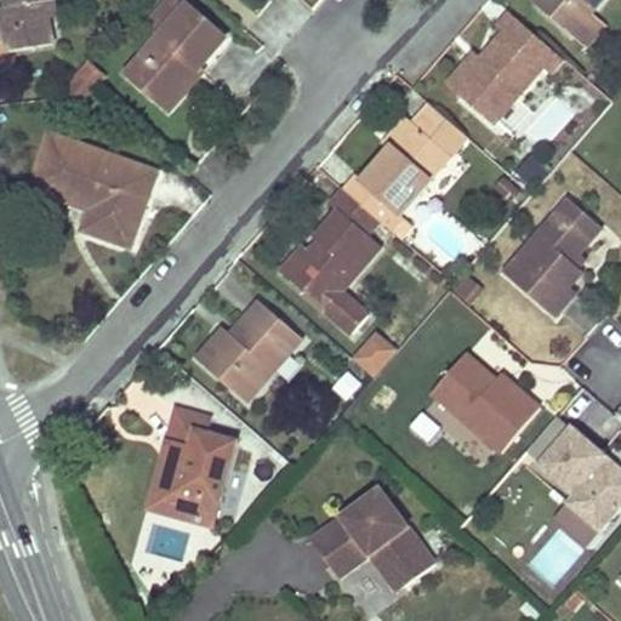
[(0,0),(0,32),(1,43),(47,38),(45,13),(43,0),(0,0)]
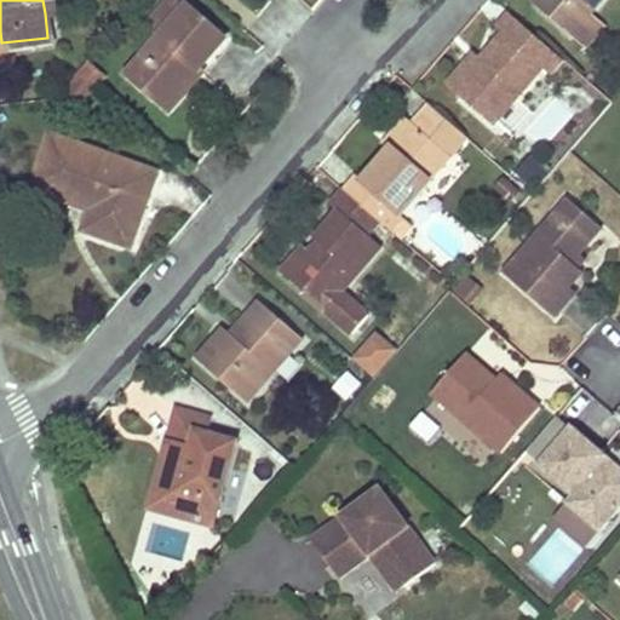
[(42,0),(45,13),(53,12),(52,0),(42,0)]
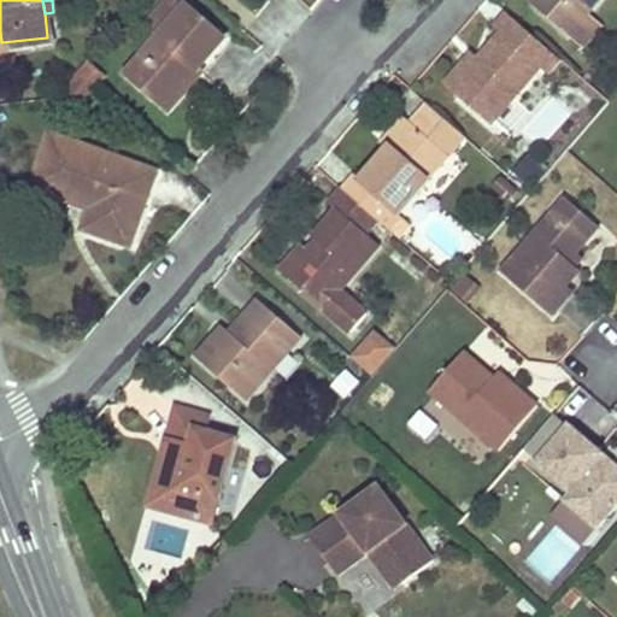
[(186,6),(178,0),(168,0),(146,27),(158,37),(186,6)]
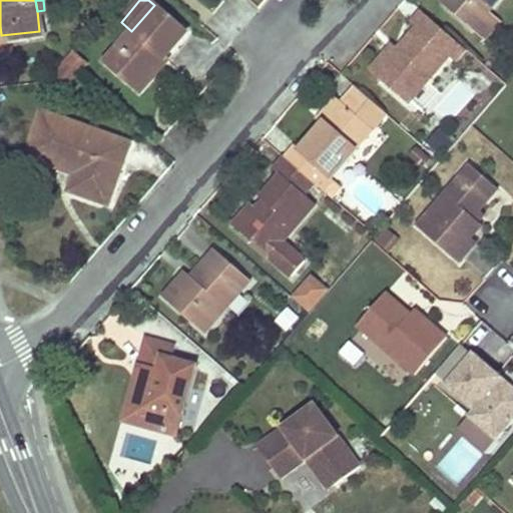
[(452,0),(447,6),(473,29),(490,10),(498,0),(452,0)]
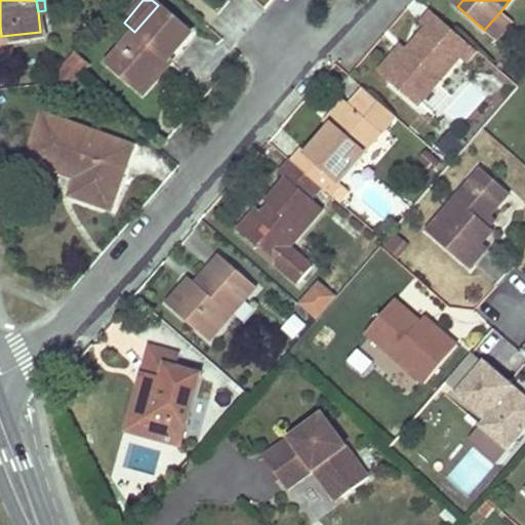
[(167,59),(178,45),(190,32),(158,4),(158,5),(134,32),(108,63),(134,86),(161,54),(167,59)]
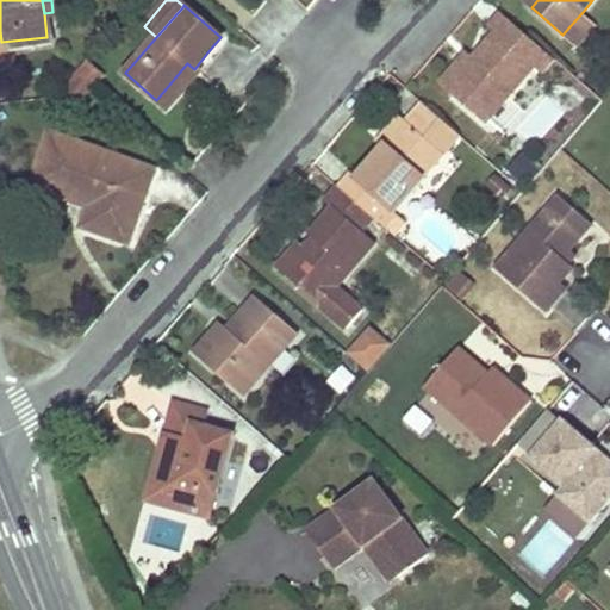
[(497,32),(474,57),(481,63),(453,95),(485,123),(535,64),(543,73),(556,58),(504,12),(490,26),(497,32)]
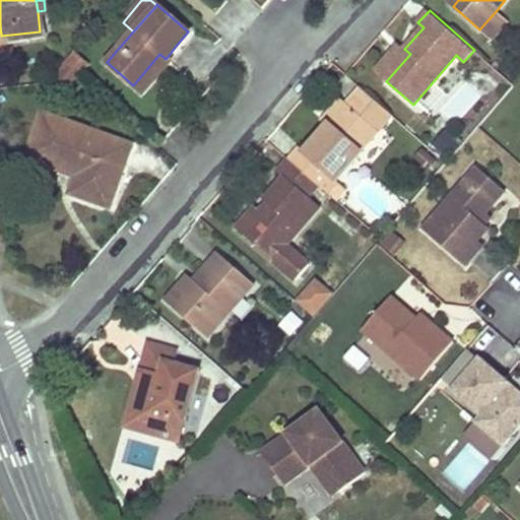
[(491,40),(508,20),(497,10),(479,29),(491,40)]
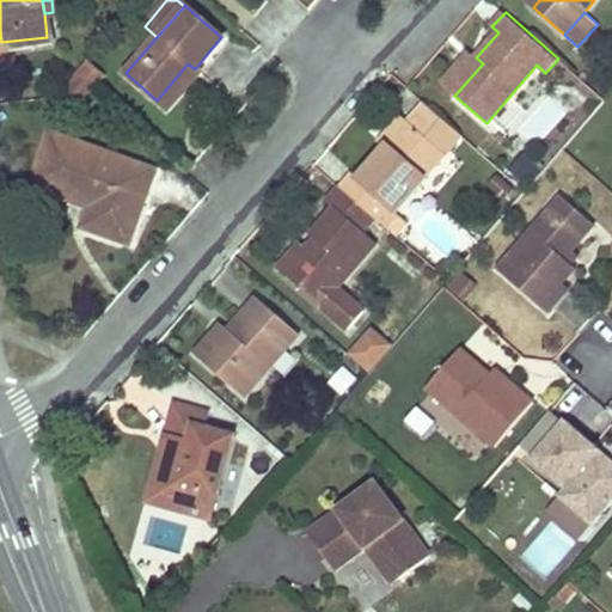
[(454,96),(483,63),(476,57),(470,51),(441,85),(454,96)]
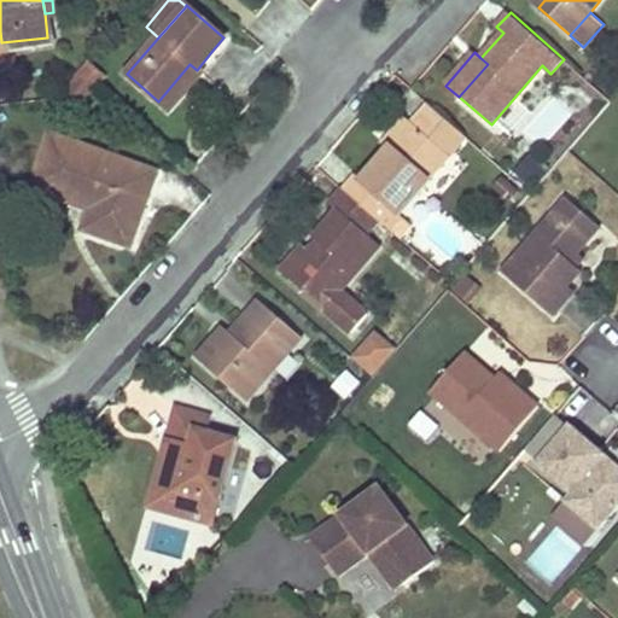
[(91,60),(76,76),(77,77),(93,91),(108,75),(91,60)]
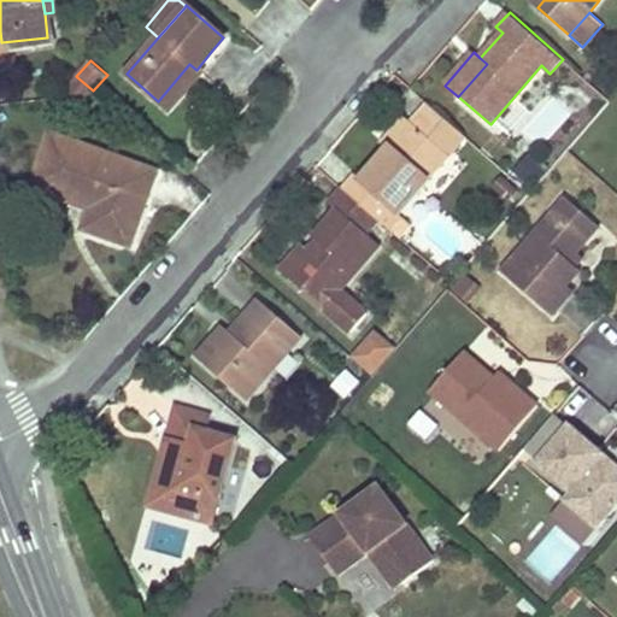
[(189,64),(158,101),(169,111),(201,74),(197,70),(189,64)]
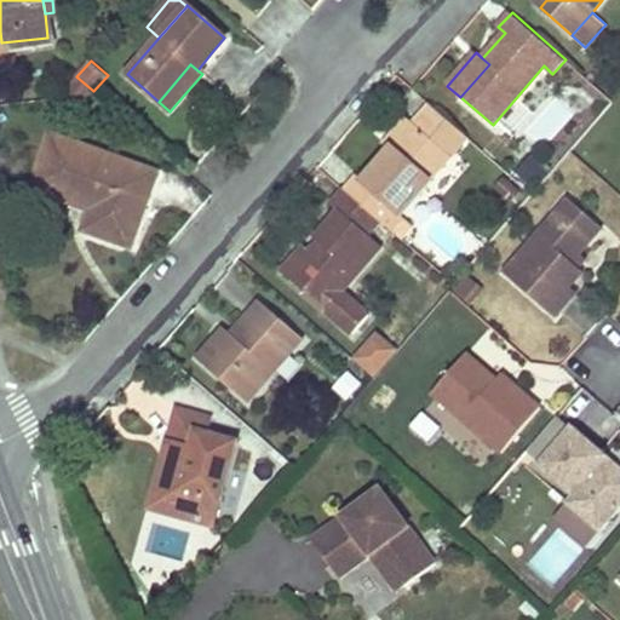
[(93,91),(78,78),(59,98),(75,113),(93,91)]
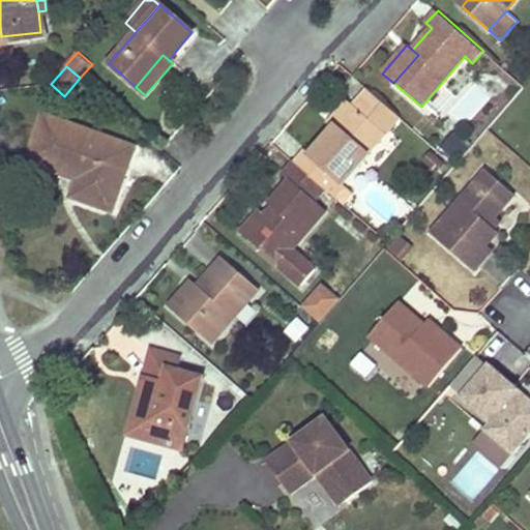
[(354,106),(348,99),(327,122),(334,128),(354,106)]
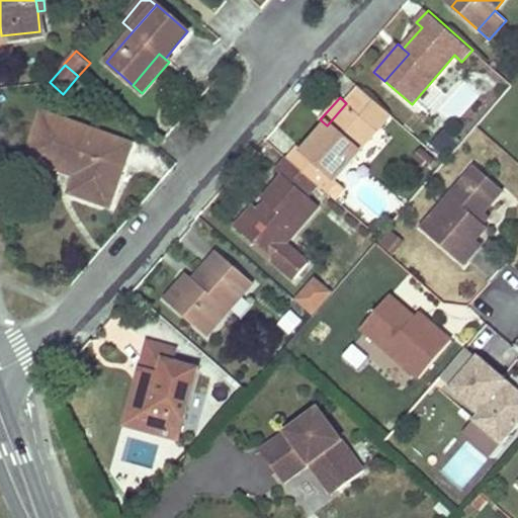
[(378,131),(346,103),(327,125),(305,152),(299,148),(289,159),(318,183),(322,186),(331,176),(336,179),(378,131)]
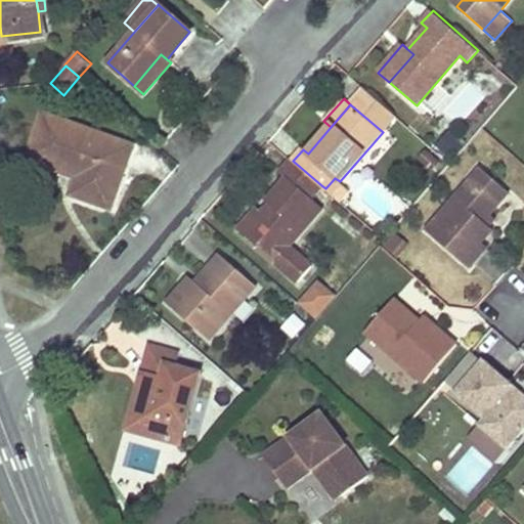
[(74,198),(93,205),(112,212),(134,147),(44,116),(28,162),(80,181),(74,198)]
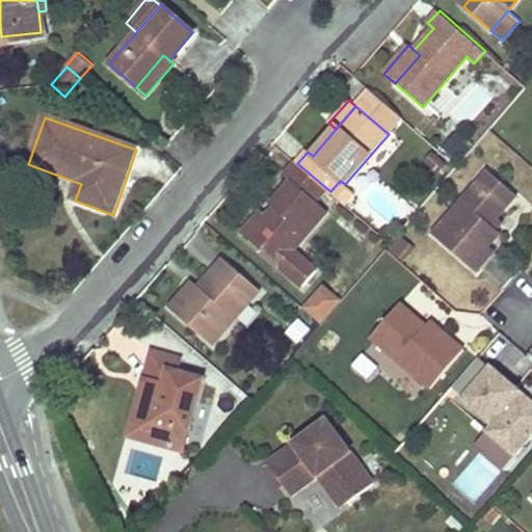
[(444,145),(459,160),(473,145),(456,131),(444,145)]
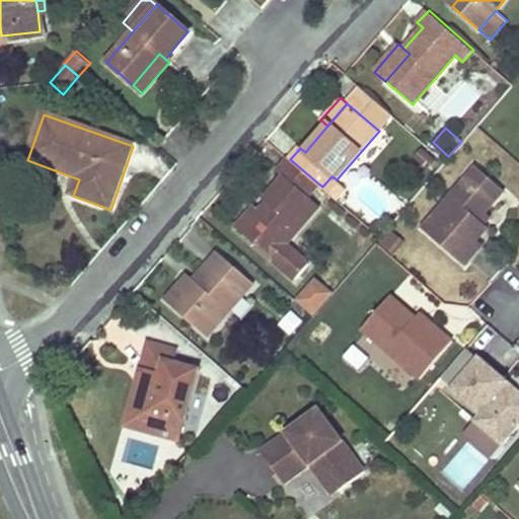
[(309,262),(287,243),(319,206),(307,196),(318,183),(290,159),(279,172),(285,176),(266,199),(270,202),(261,212),(242,232),(258,246),(274,258),(297,277),(309,262)]
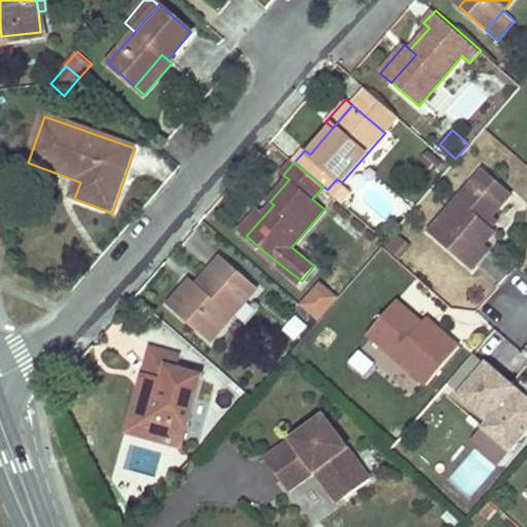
[(512,192),(484,168),(428,232),(471,270),(490,248),(484,243),(495,231),(491,226),(486,222),(492,215),(512,192)]
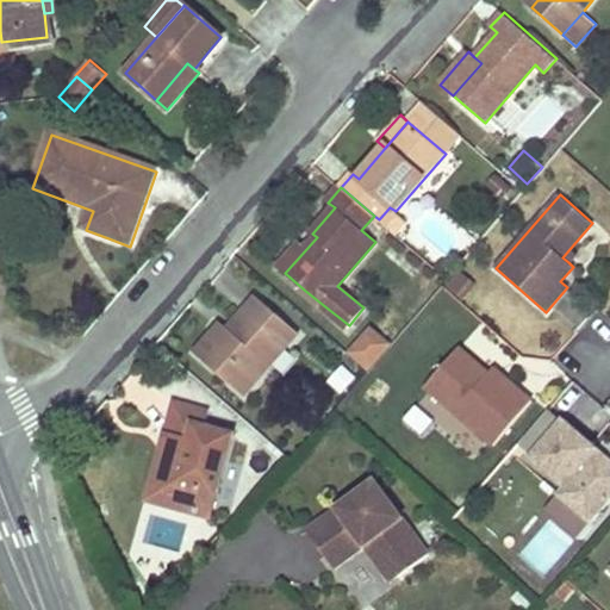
[(405,221),(396,211),(390,207),(379,219),(394,232),(405,221)]
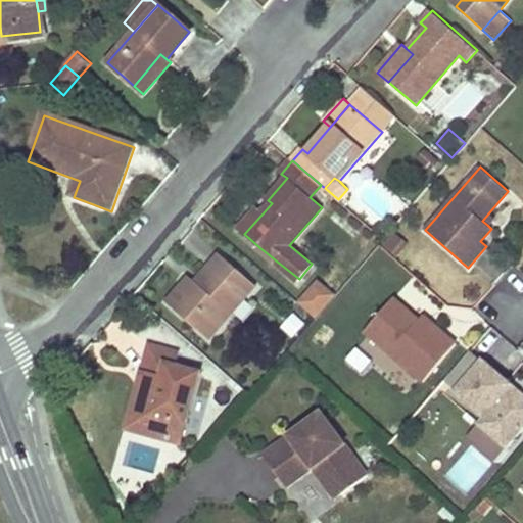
[(257,208),(239,230),(244,234),(263,214),(257,208)]
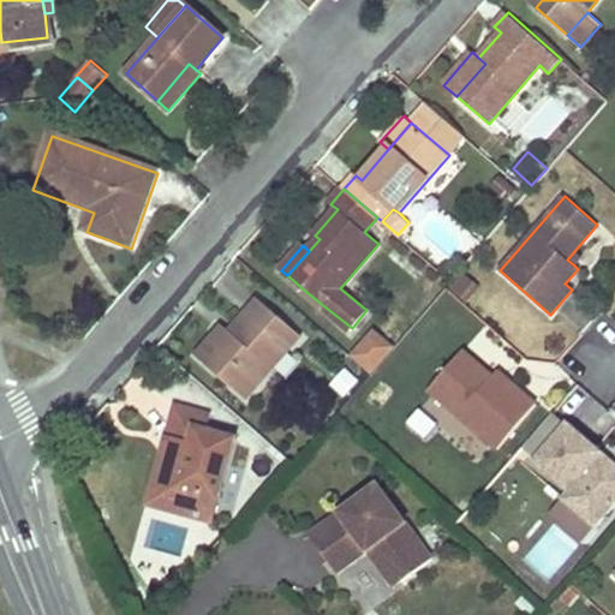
[(580,257),(574,251),(567,260),(573,264),(580,257)]
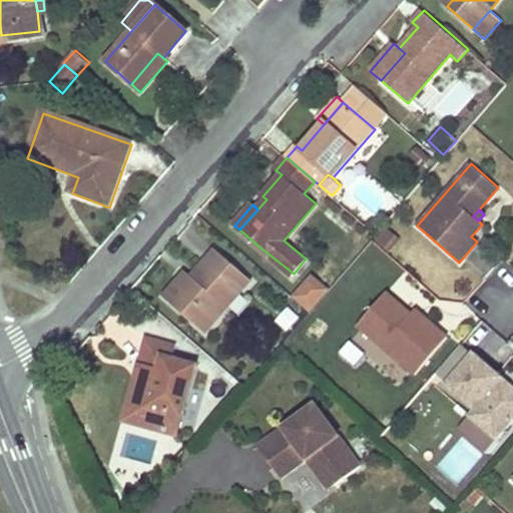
[(388,249),(398,238),(387,228),(377,239),(388,249)]
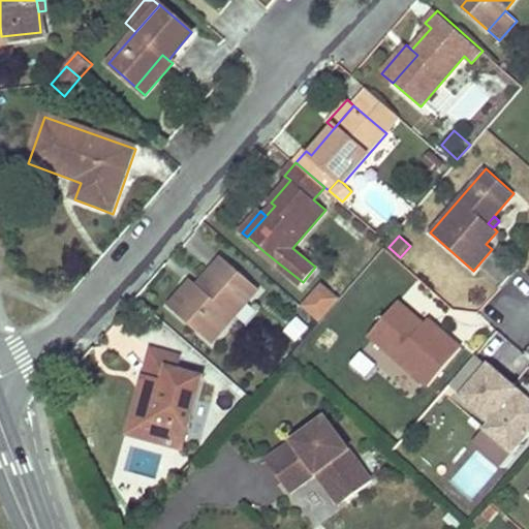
[(203,287),(200,286),(197,284),(192,279),(168,306),(212,342),(258,288),(222,256),(211,269),(216,273),(203,287)]
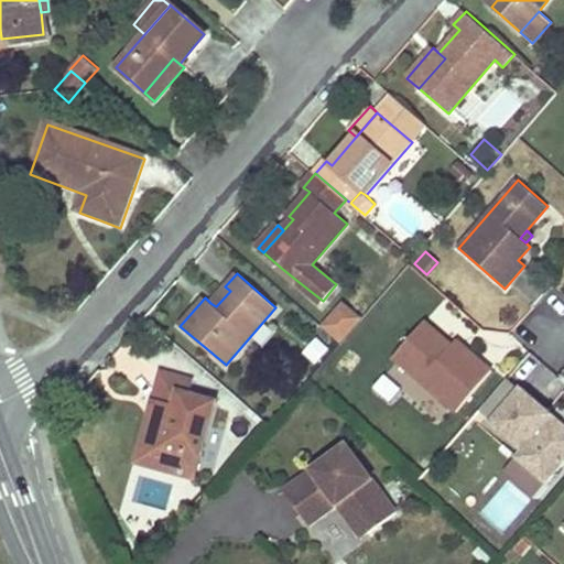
[(230,291),(225,286),(210,303),(214,305),(216,306),(230,291)]
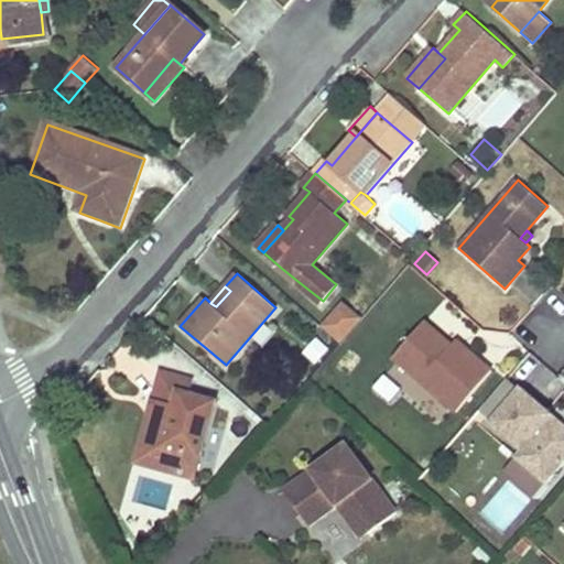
[(345,304),(336,315),(351,329),(361,318),(345,304)]
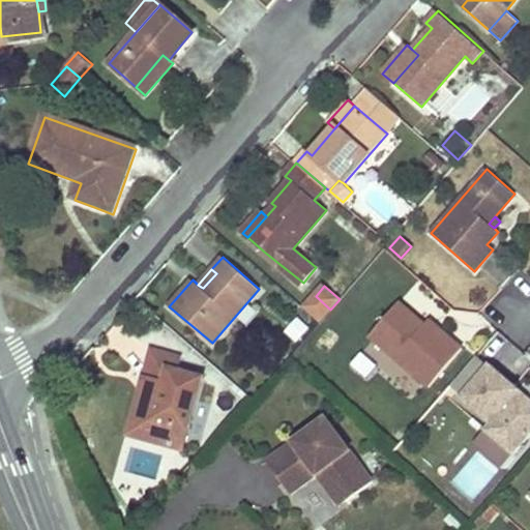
[(316,296),(305,307),(321,321),(330,310),(316,296)]
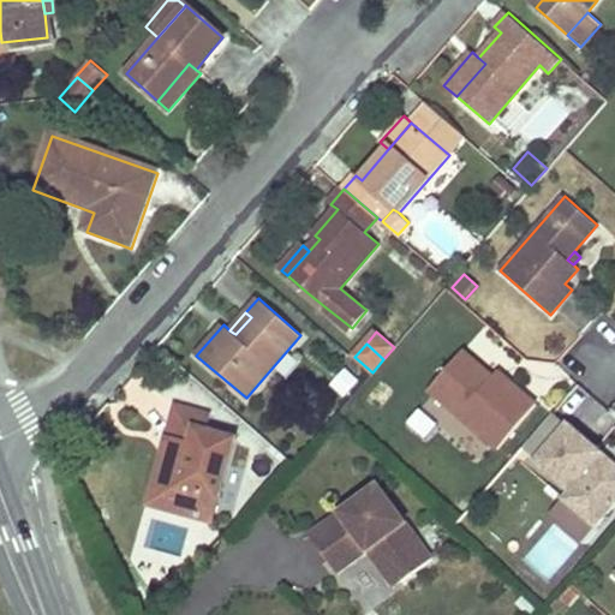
[(517,395),(493,375),(461,350),(428,389),(497,448),(536,402),(521,390),(517,395)]
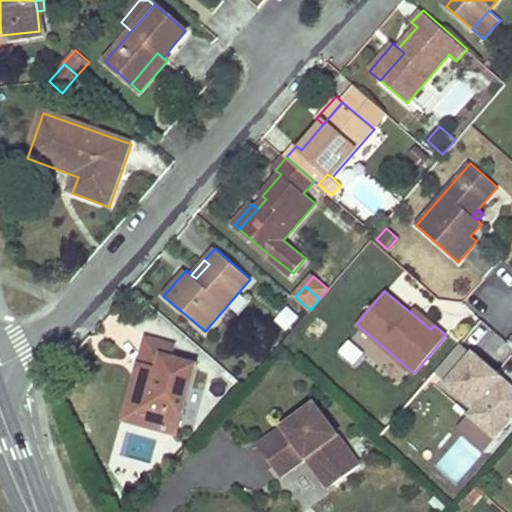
[(434,325),(414,307),(410,312),(430,329),(434,325)]
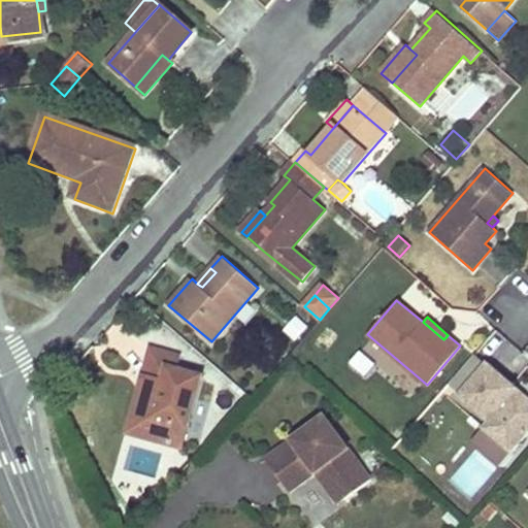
[(367,376),(377,363),(360,350),(349,364),(367,376)]
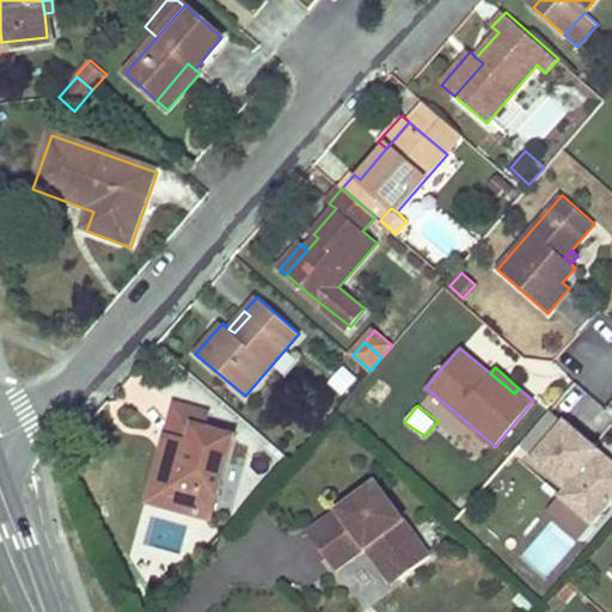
[(177,456),(176,459),(175,464),(160,460),(154,483),(179,490),(173,512),(210,522),(234,440),(204,432),(207,420),(175,410),(166,442),(173,445),(177,456)]
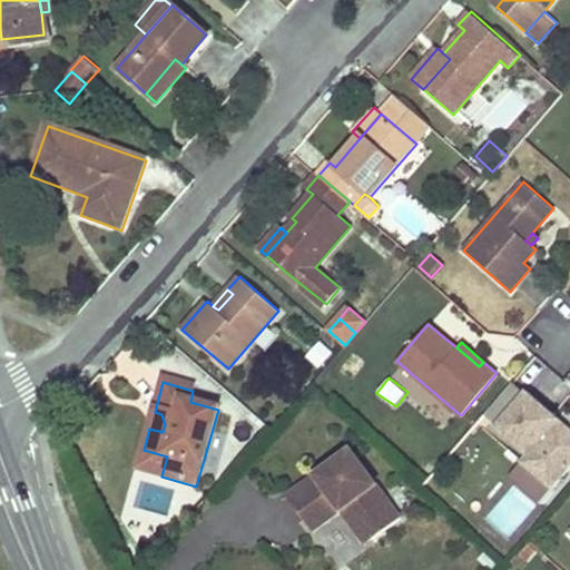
[(497,425),(494,428),(527,454),(521,462),(552,489),(569,467),(569,440),(553,425),(559,419),(527,391),(524,393),(512,382),(484,414),(497,425)]
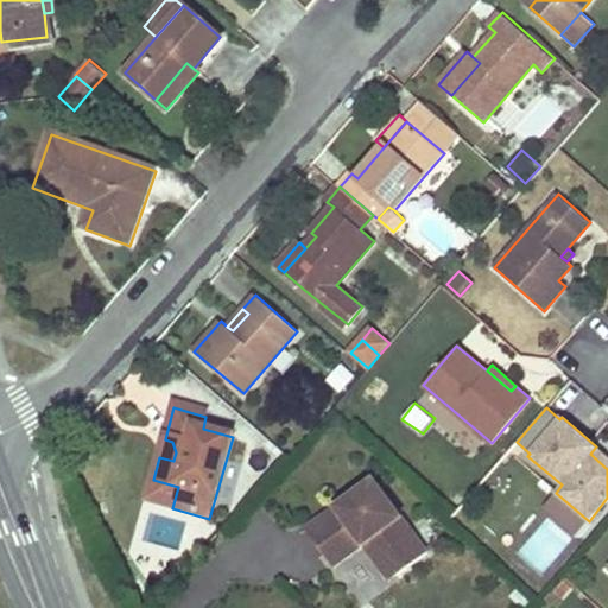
[(172,442),(165,439),(159,457),(173,461),(175,456),(176,453),(172,442)]
